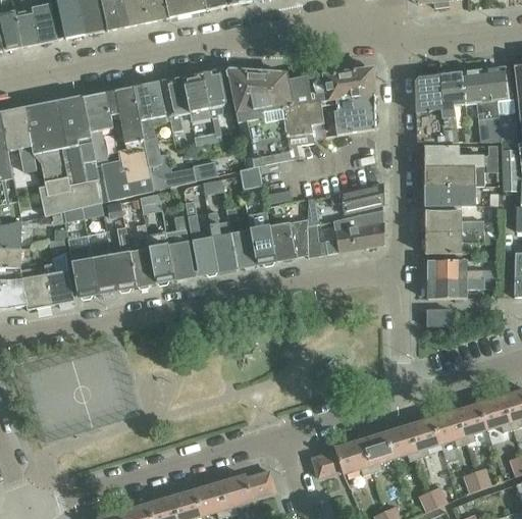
[(13,10),(21,46),(39,43),(31,0),(18,0),(19,8),(13,10)]
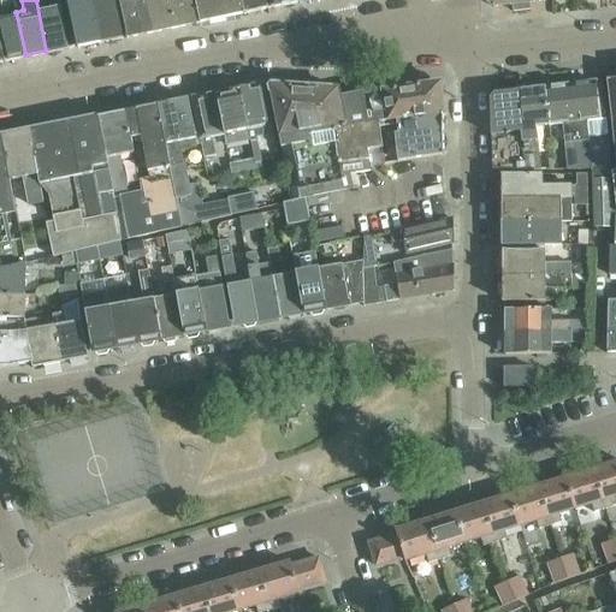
[(36,0),(46,51),(67,46),(58,0),(36,0)]
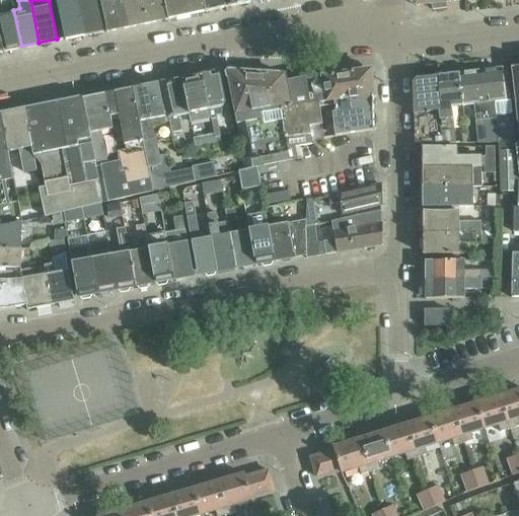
[(84,33),(80,14),(77,0),(59,0),(66,37),(84,33)]
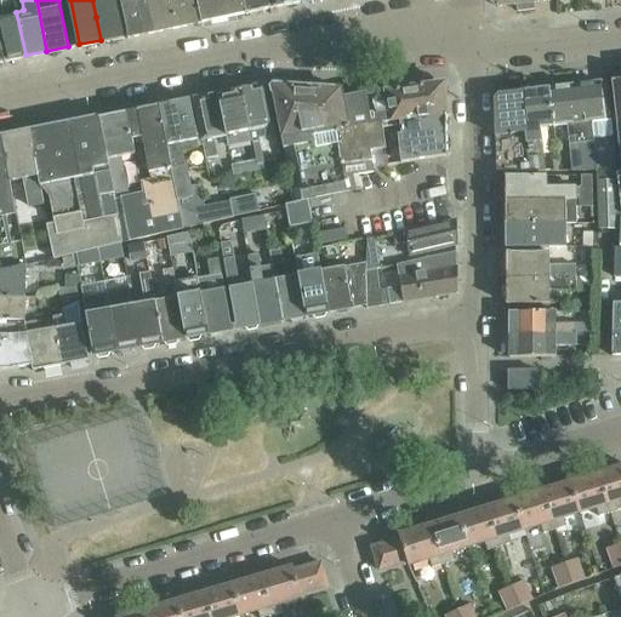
[(123,35),(119,17),(115,0),(92,0),(96,17),(101,40),(123,35)]
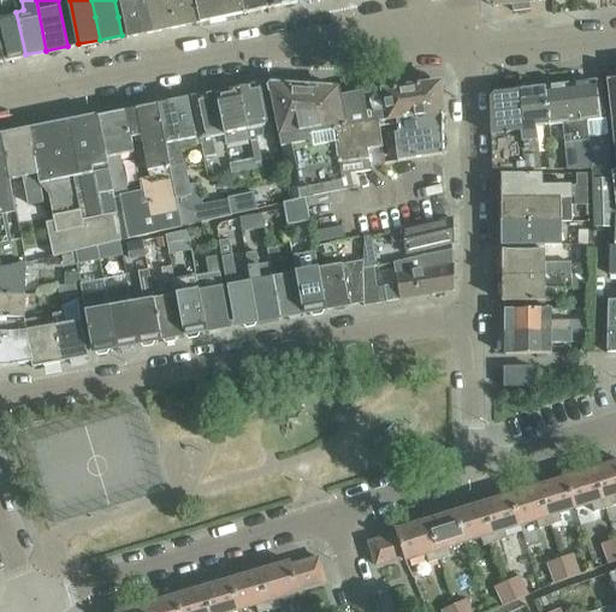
[(152,29),(148,17),(144,0),(120,0),(126,34),(152,29)]
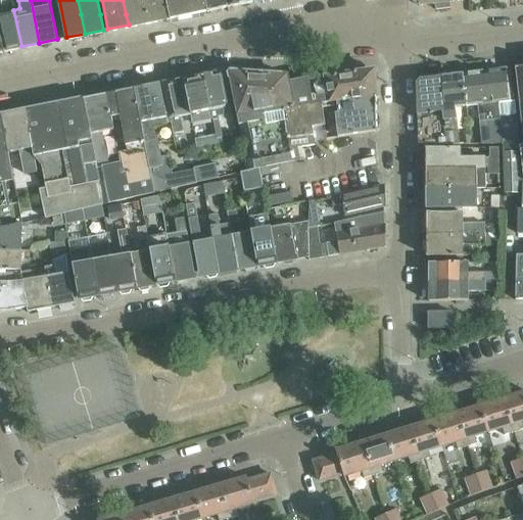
[(123,0),(126,14),(129,25),(150,20),(148,14),(146,0),(123,0)]
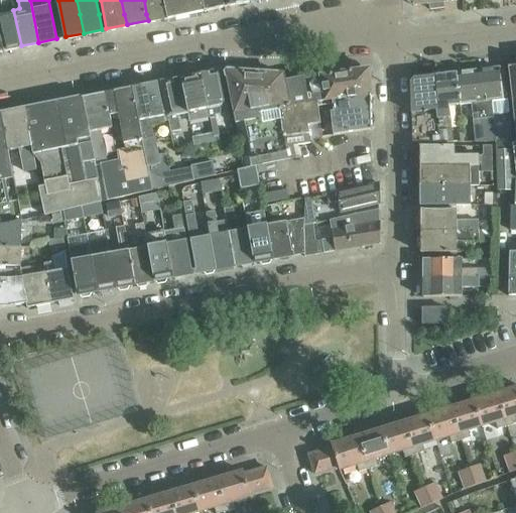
[(144,0),(146,14),(148,20),(167,17),(166,14),(163,0),(144,0)]
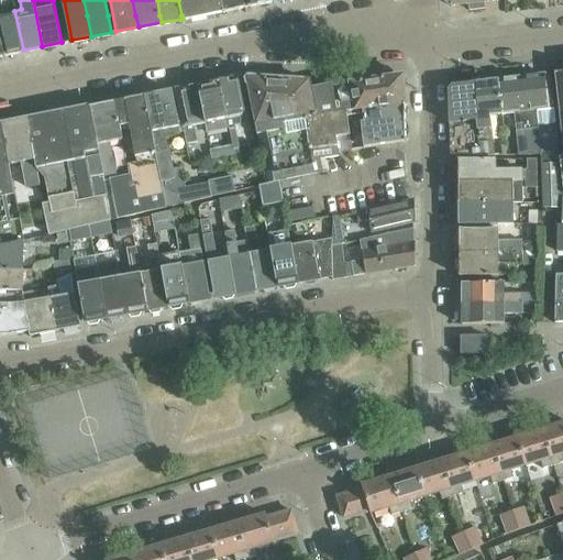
[(178,0),(181,15),(183,19),(185,19),(185,18),(213,12),(222,10),(220,0),(178,0)]
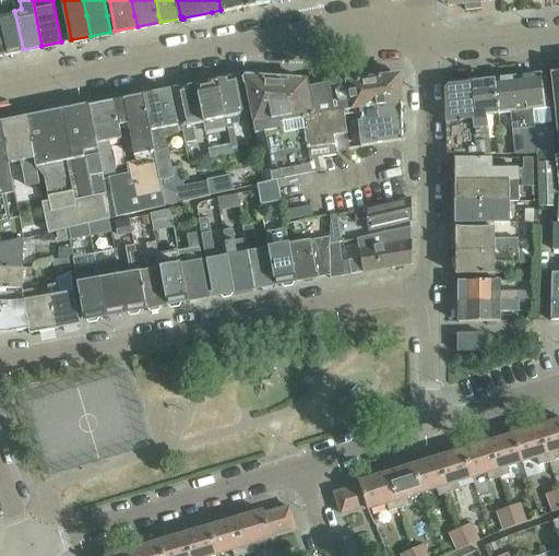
[(218,0),(221,10),(247,4),(246,0),(218,0)]
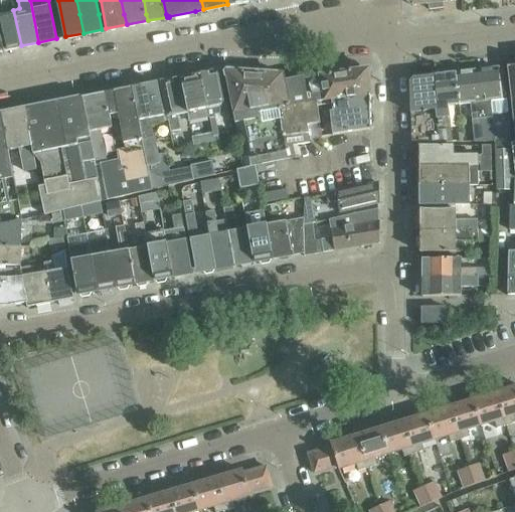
[(0,39),(2,49),(21,45),(13,10),(2,12),(0,2),(0,39)]
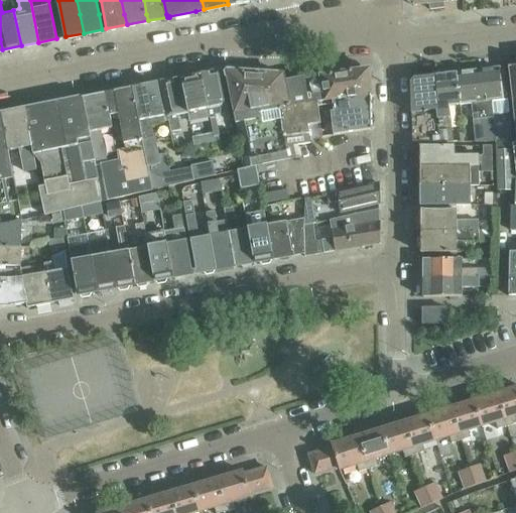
[(485,138),(495,138),(490,99),(502,98),(498,66),(476,69),(485,138)]
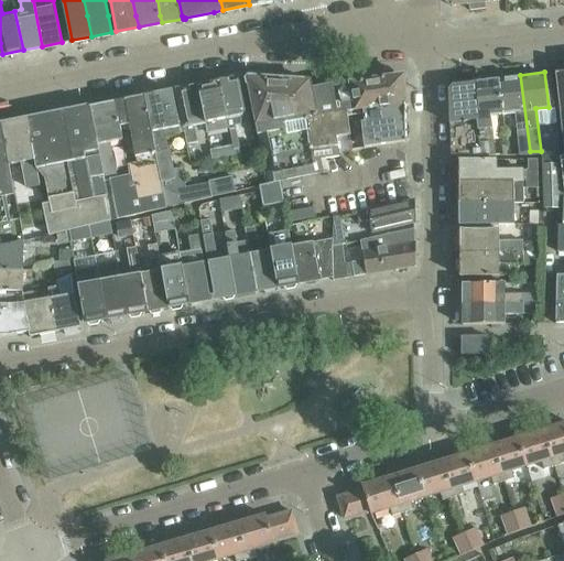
[(246,76),(248,85),(267,181),(280,177),(297,174),(323,169),(321,155),(339,152),(337,133),(349,131),(346,109),(334,110),(329,84),(310,87),(308,78),(247,73),(246,76)]
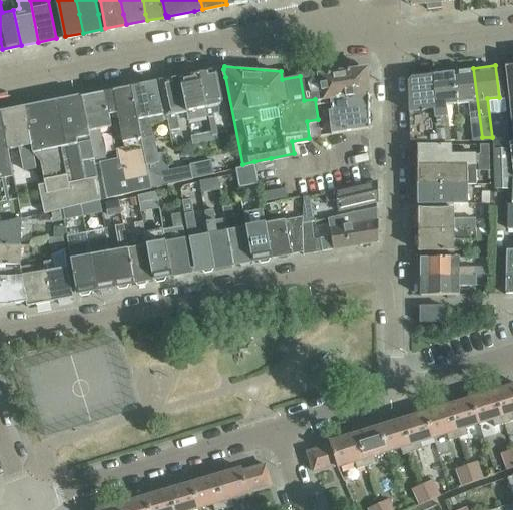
[(198,71),(205,104),(207,115),(213,114),(212,111),(227,108),(220,78),(218,67),(198,71)]
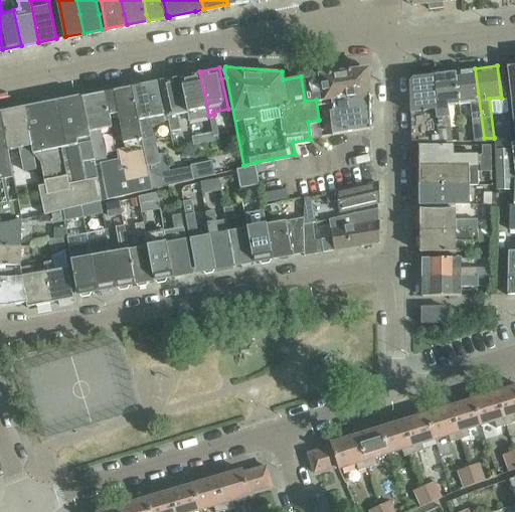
[(368,92),(368,72),(361,67),(301,76),(305,101),(316,100),(368,92)]
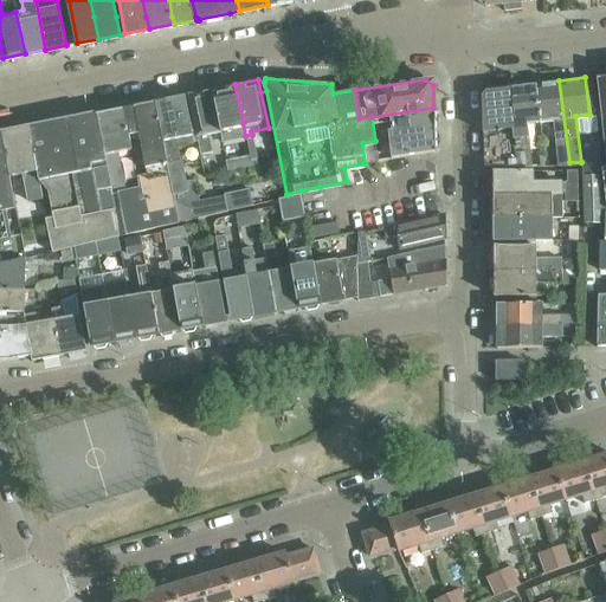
[(559,81),(534,83),(539,121),(552,118),(556,162),(569,162),(559,81)]
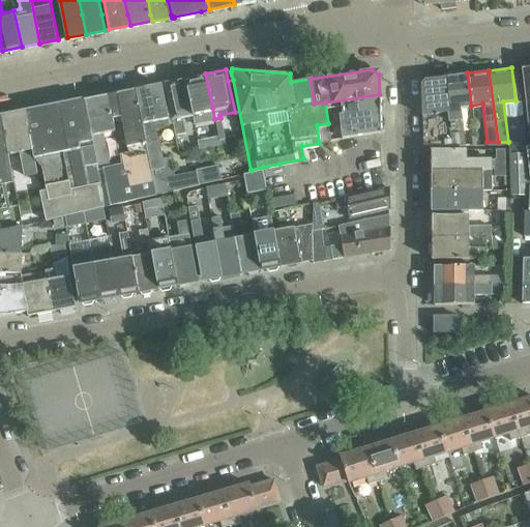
[(467,72),(445,75),(453,143),(461,143),(465,143),(461,107),(471,106),(467,72)]
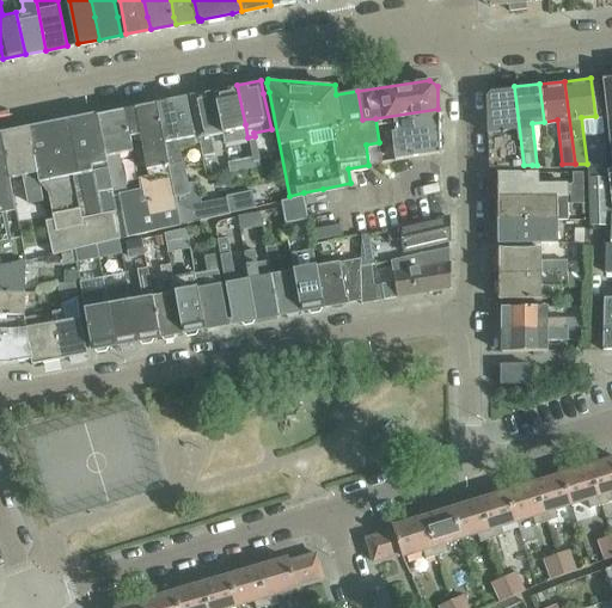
[(237,85),(214,90),(221,128),(225,142),(236,140),(232,127),(245,124),(237,85)]
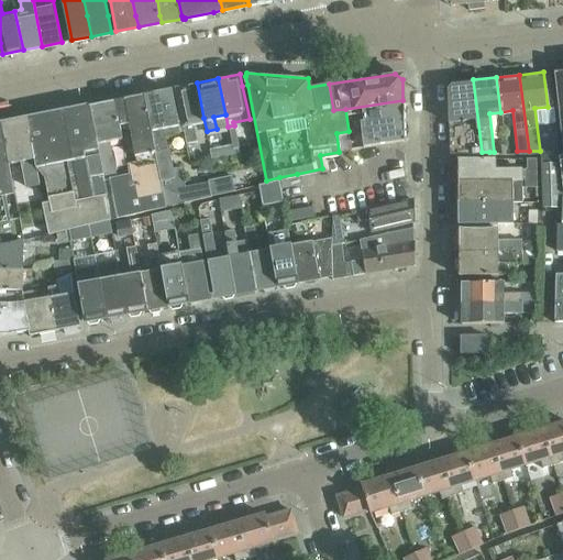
[(449,140),(450,153),(482,152),(473,79),(460,81),(451,83),(446,87),(449,140)]
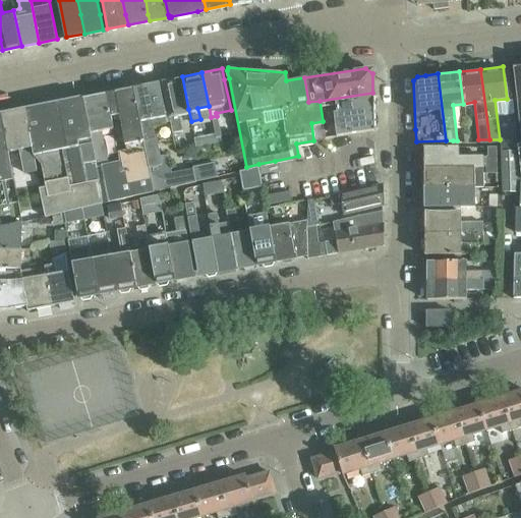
[(182,76),(162,80),(172,131),(182,128),(179,112),(188,109),(182,76)]
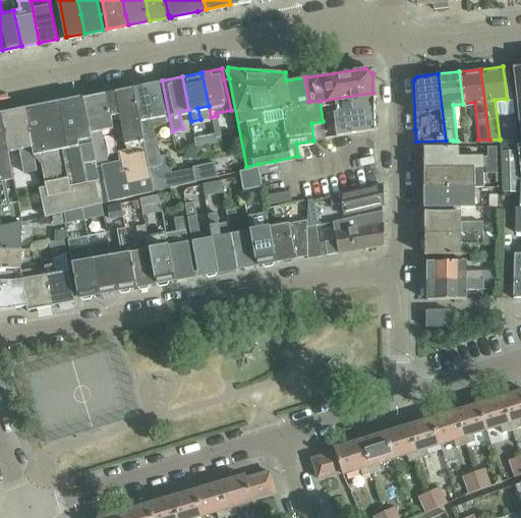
[(158,80),(132,85),(153,189),(167,186),(165,179),(172,177),(167,152),(160,154),(156,135),(154,135),(152,123),(166,120),(158,80)]
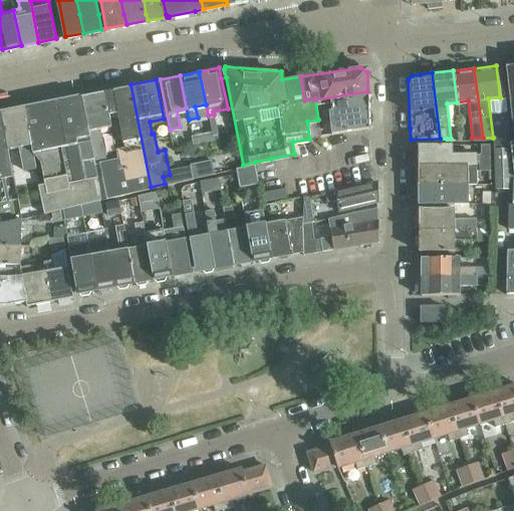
[(117,157),(104,160),(93,162),(101,197),(151,187),(131,84),(112,88),(103,89),(109,116),(117,114),(124,146),(115,148),(117,157)]
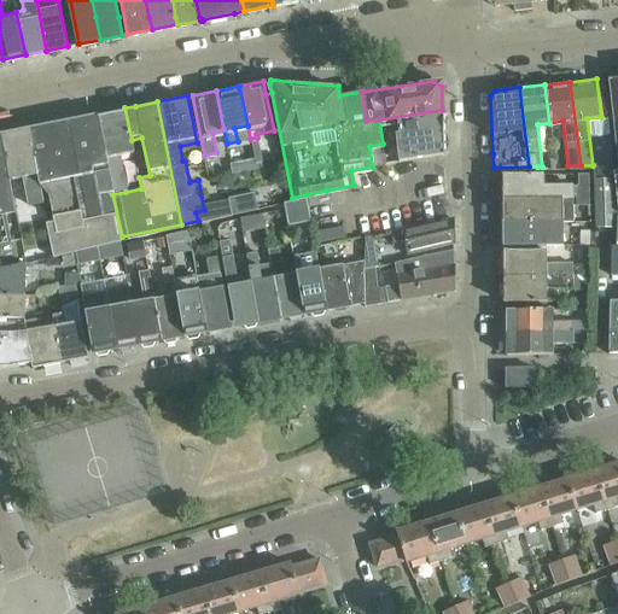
[(134,150),(132,140),(124,107),(97,113),(112,194),(126,192),(117,153),(134,150)]
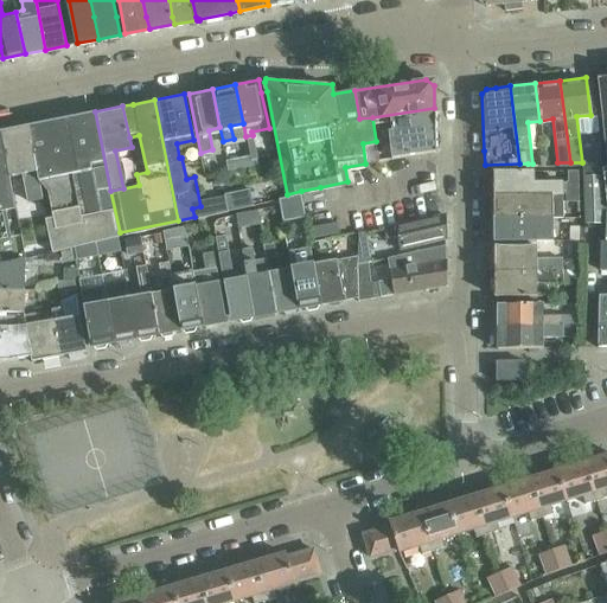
[(391,155),(434,149),(435,149),(434,108),(372,117),(376,141),(389,140),(391,155)]
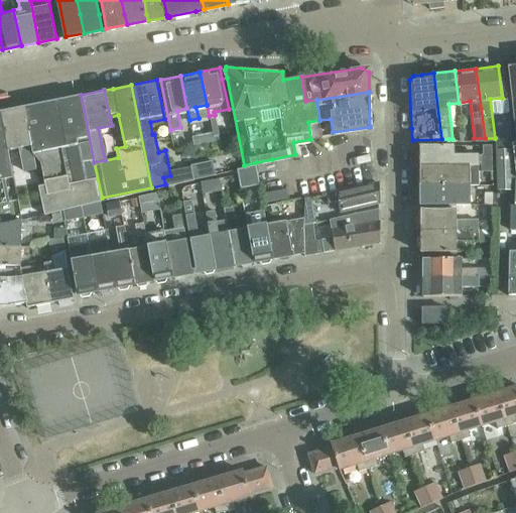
[(82,204),(102,198),(94,162),(81,95),(58,100),(80,204),(82,204)]
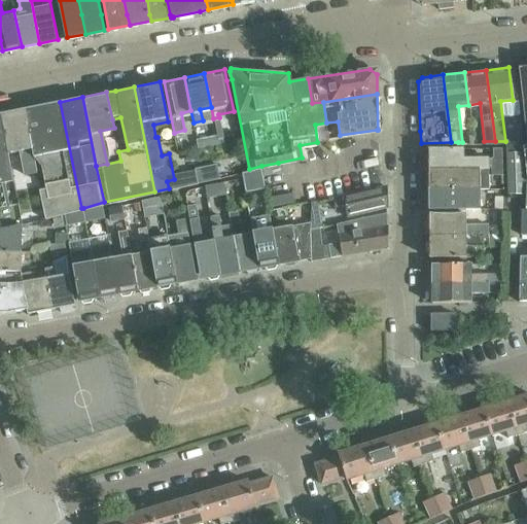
[(53,216),(65,212),(81,208),(60,102),(26,109),(34,154),(41,164),(45,186),(40,187),(45,217),(53,216)]
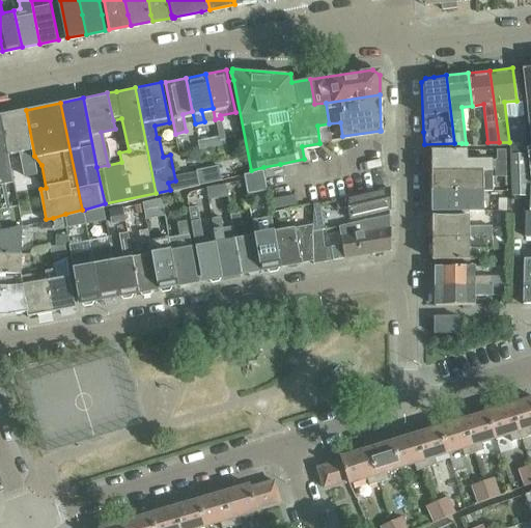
[(21,148),(23,158),(26,173),(37,171),(34,156),(26,110),(1,114),(7,151),(21,148)]
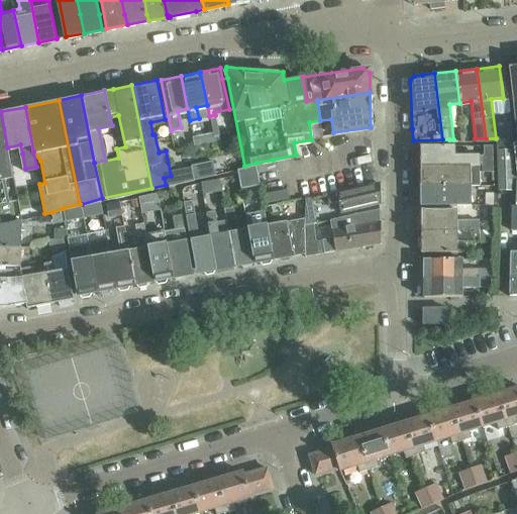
[(1,111),(0,111),(0,177),(13,175),(7,147),(1,111)]
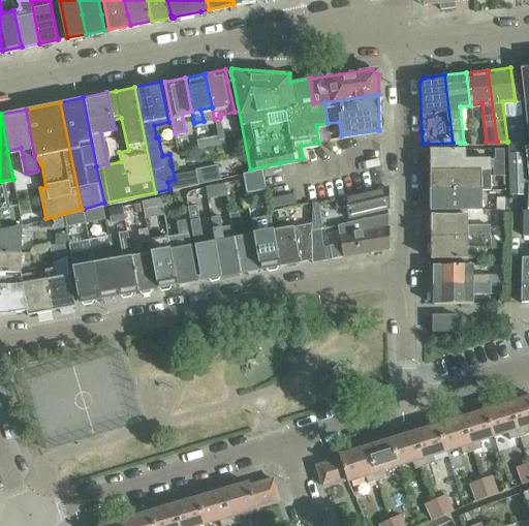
[(523,128),(514,129),(516,142),(524,141),(523,128)]
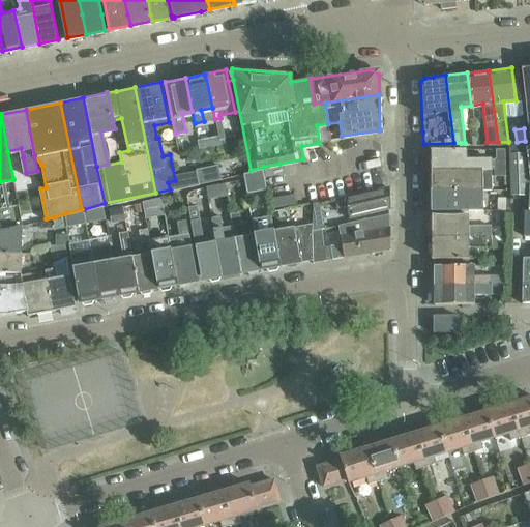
[(200,147),(209,145),(207,136),(198,138),(200,147)]
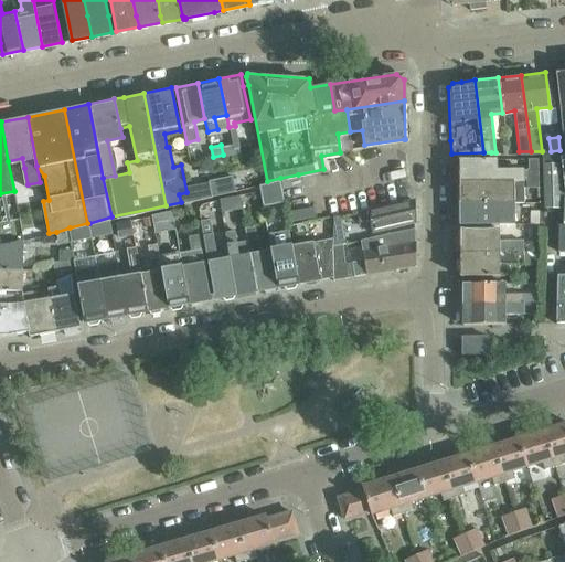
[(564,265),(562,267),(561,277),(556,277),(556,321),(564,320),(564,188),(564,189),(563,180),(560,150),(551,151),(542,151),(543,205),(556,205),(556,250),(564,250),(564,265)]
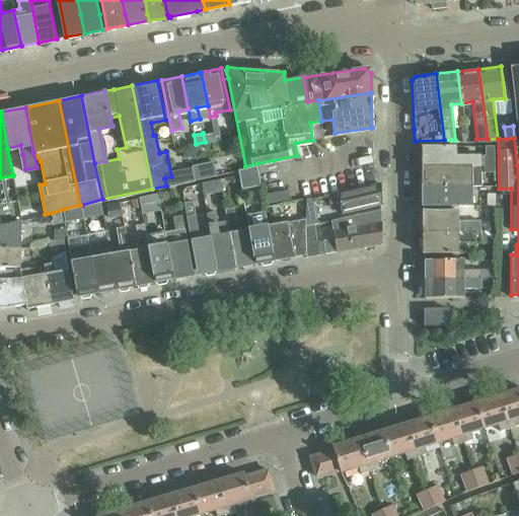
[(452,143),(422,144),(422,164),(495,162),(495,143),(485,144),(485,152),(452,153),(452,143)]
